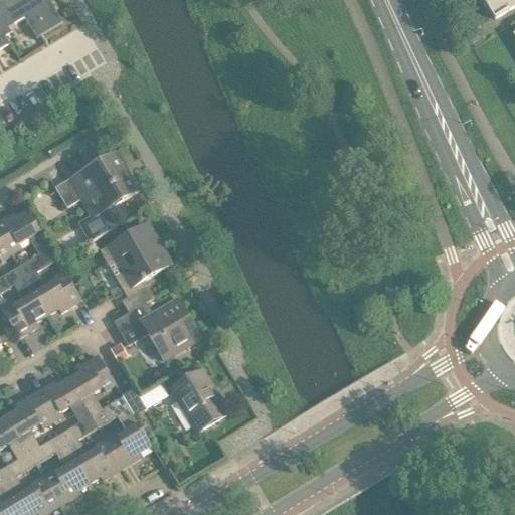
[(1,0),(0,1),(0,17),(28,0),(1,0)]
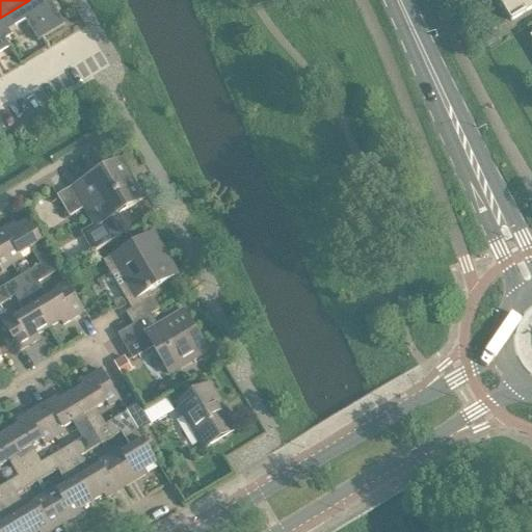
[(25,20),(37,41),(64,24),(56,10),(59,8),(56,3),(53,5),(49,0),(29,0),(0,18),(0,31),(4,38),(11,34),(8,29),(25,20)]
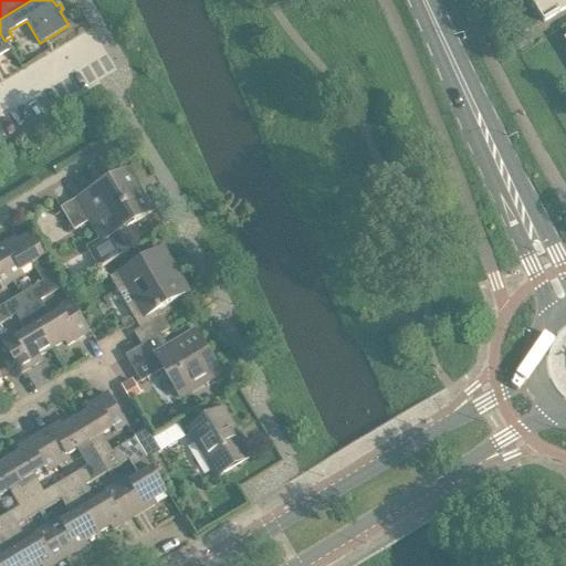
[(565,0),(530,0),(543,22),(565,7),(565,0)]
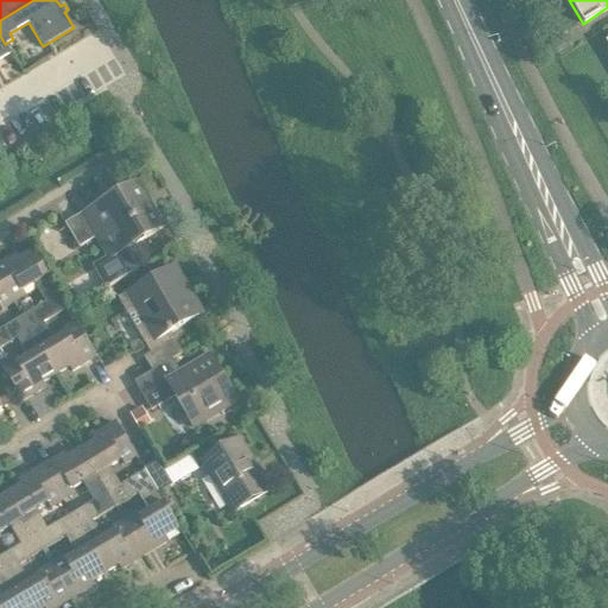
[(0,58),(11,54),(5,44),(0,36),(0,58)]
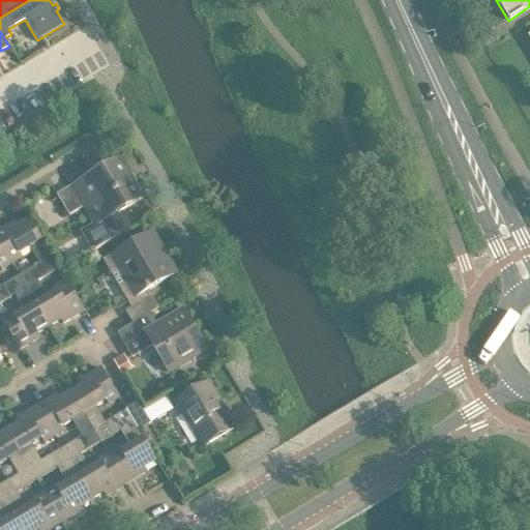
[(71,186),(71,187),(57,196),(68,215),(87,204),(98,224),(141,198),(118,158),(71,186)]
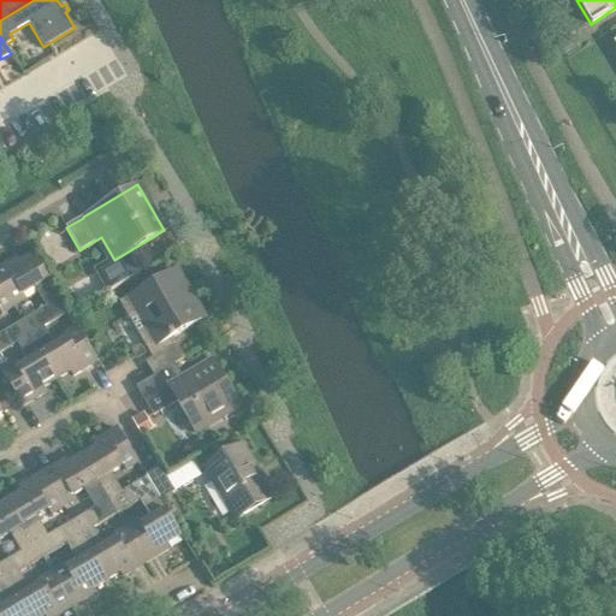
[(16,258),(0,266),(0,284),(13,306),(25,298),(23,294),(34,288),(46,306),(40,309),(48,324),(67,312),(33,253),(18,261),(16,258)]
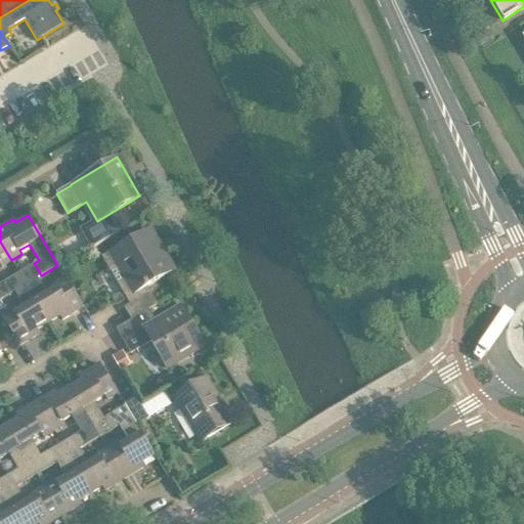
[(157,304),(146,287),(172,272),(146,229),(100,257),(110,271),(114,268),(121,281),(117,284),(129,304),(123,307),(130,319),(157,304)]
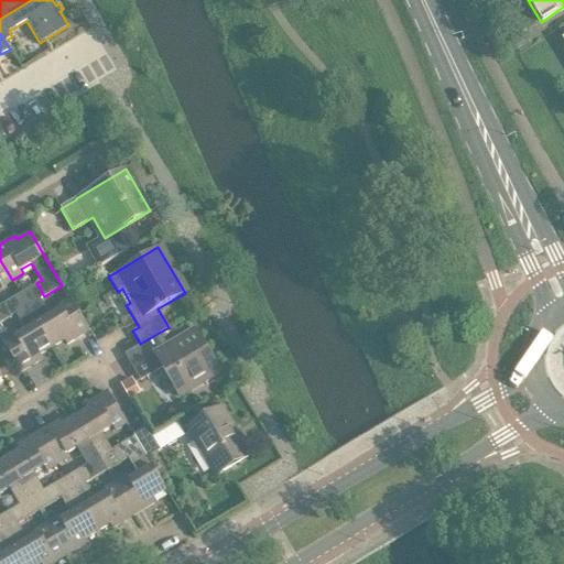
[(0,286),(12,280),(0,260),(0,322),(10,316),(2,303),(0,304),(0,286)]
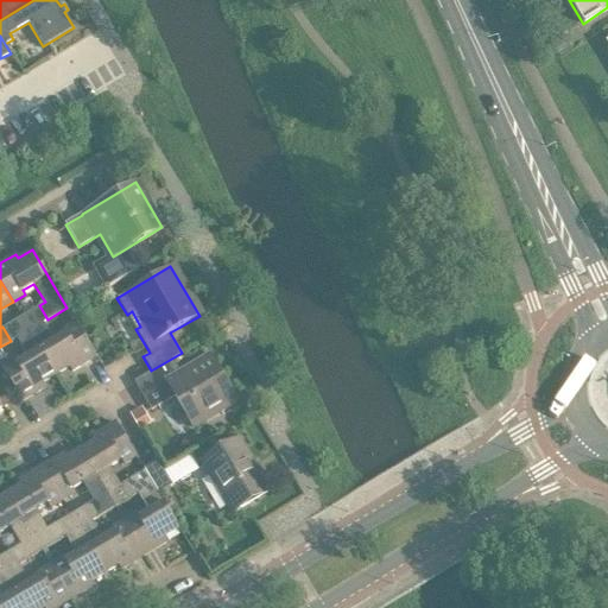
[(75,322),(62,329),(65,334),(54,341),(43,322),(48,320),(39,305),(21,316),(56,374),(69,366),(71,371),(95,356),(75,322)]
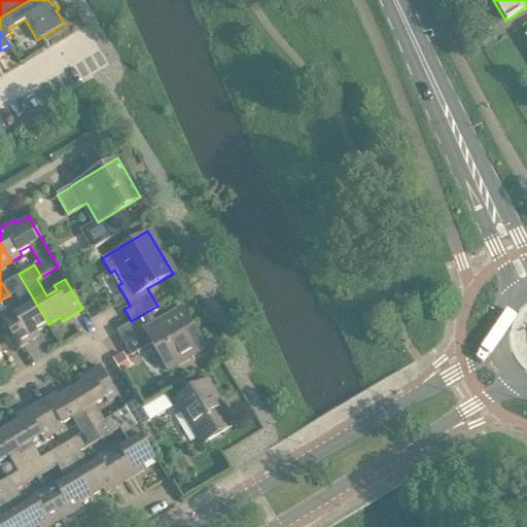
[(37,330),(48,324),(19,274),(2,283),(9,295),(14,292),(24,309),(13,315),(11,311),(0,317),(19,347),(39,335),(37,330)]
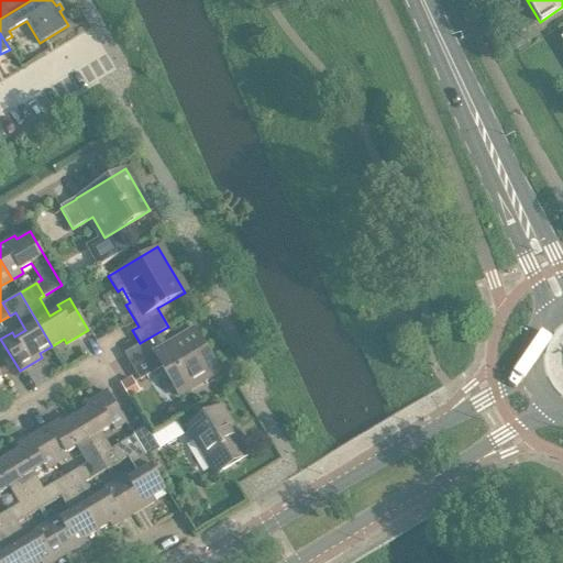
[(179,395),(218,372),(192,329),(183,335),(184,338),(177,342),(176,340),(166,345),(159,332),(124,353),(140,379),(163,366),(179,395)]
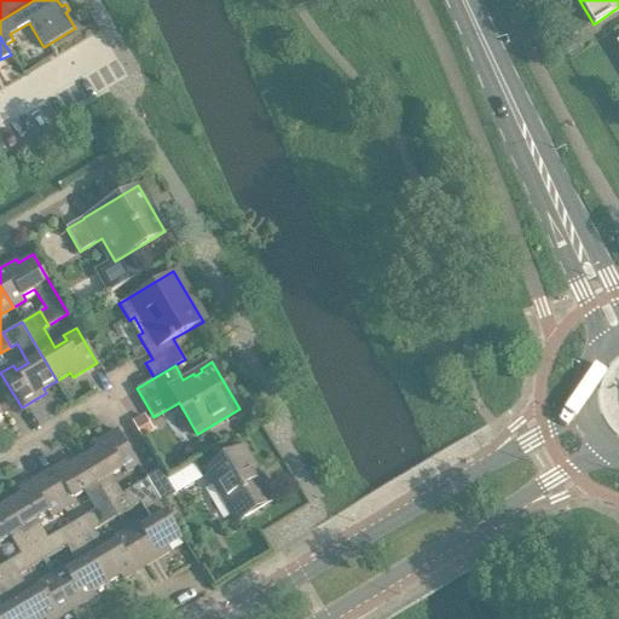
[(142,437),(152,431),(144,415),(133,422),(142,437)]
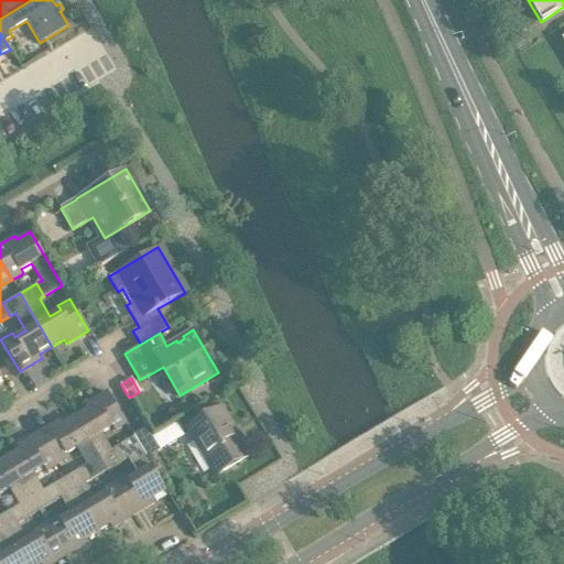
[(87,409),(75,416),(107,469),(123,459),(116,446),(111,449),(100,432),(111,426),(114,430),(126,423),(107,391),(95,398),(85,404),(87,409)]
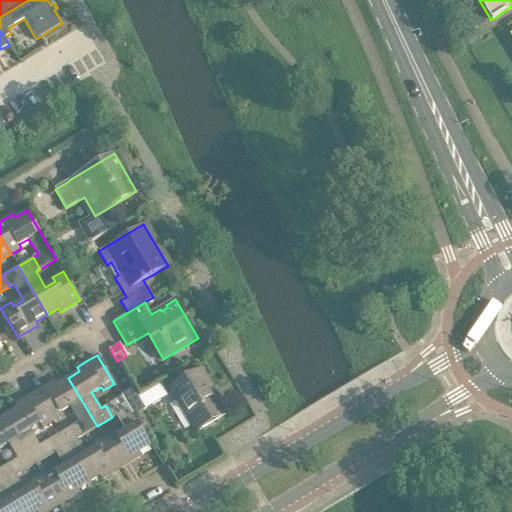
[(192,430),(195,428),(227,409),(226,408),(223,410),(202,374),(205,372),(204,371),(183,383),(177,373),(160,383),(138,397),(132,387),(120,394),(121,396),(132,415),(145,408),(173,391),(194,427),(191,429),(192,430)]
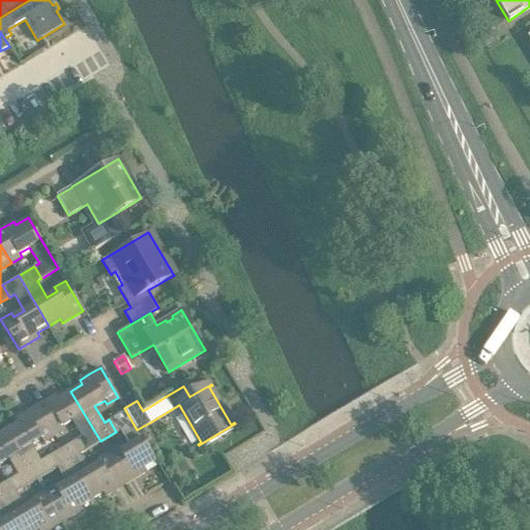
[(81,436),(77,439),(84,451),(100,441),(70,391),(59,398),(56,394),(36,406),(54,436),(64,430),(62,427),(71,420),(81,436)]
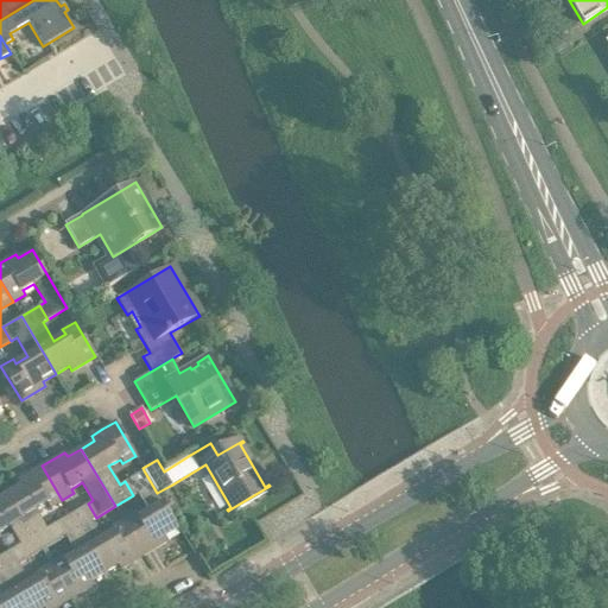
[(7,493),(42,550),(59,539),(51,525),(46,529),(36,510),(46,504),(49,508),(62,500),(42,466),(18,480),(20,485),(7,493)]
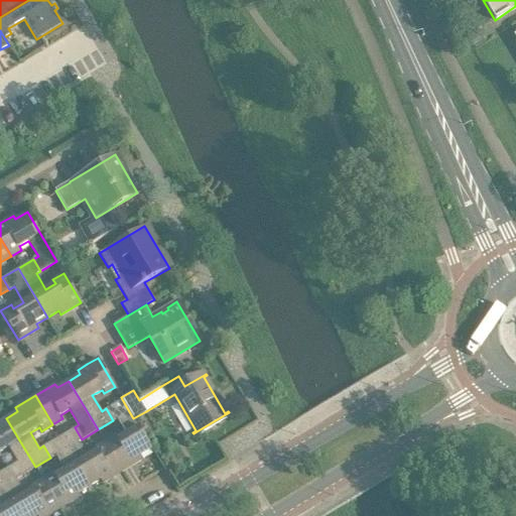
[(115,435),(105,441),(122,471),(142,459),(139,456),(151,448),(133,418),(122,399),(106,408),(113,420),(117,418),(126,433),(117,439),(115,435)]
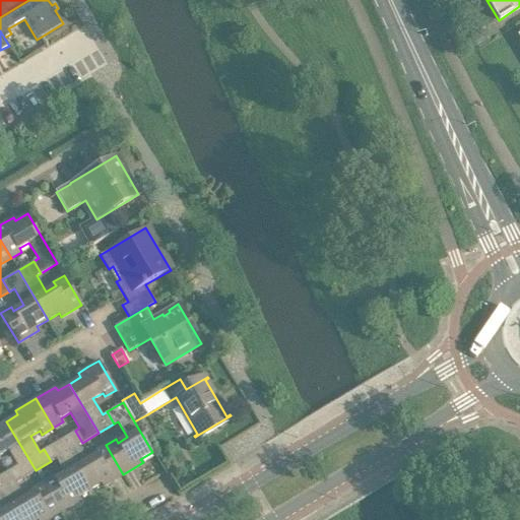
[(0,459),(0,458),(0,454),(8,450),(17,465),(13,468),(20,479),(36,470),(6,421),(0,425),(0,459)]
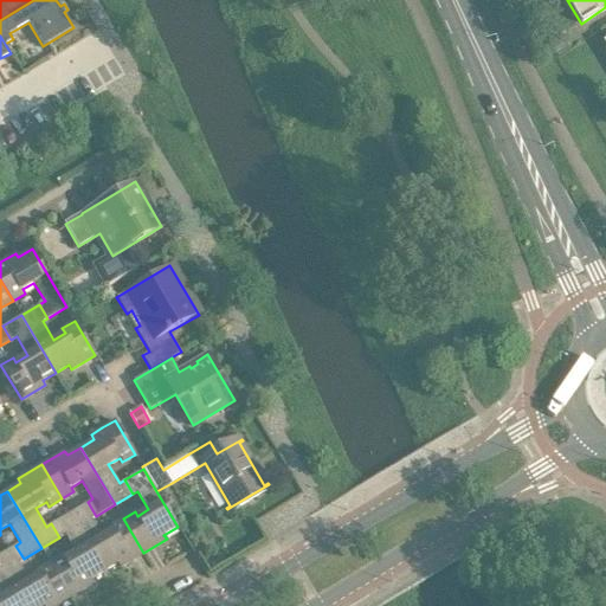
[(120,567),(131,560),(143,553),(123,519),(110,526),(114,530),(102,537),(91,519),(96,516),(88,502),(70,513),(104,571),(117,562),(120,567)]
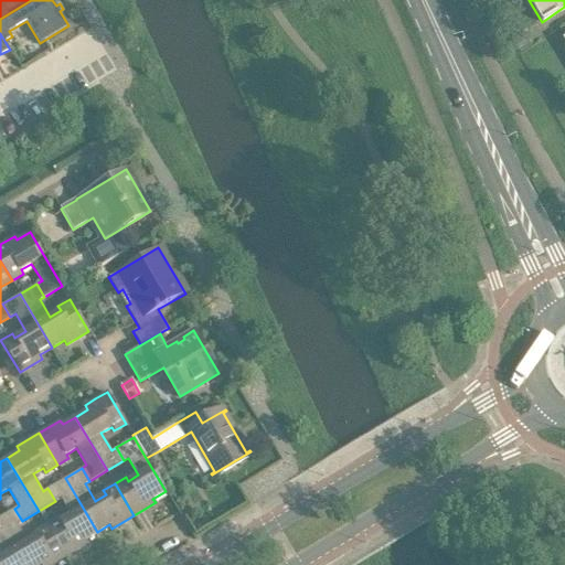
[(71,515),(60,521),(57,518),(46,524),(65,556),(87,543),(85,540),(97,532),(65,478),(48,488),(55,501),(61,498),(71,515)]
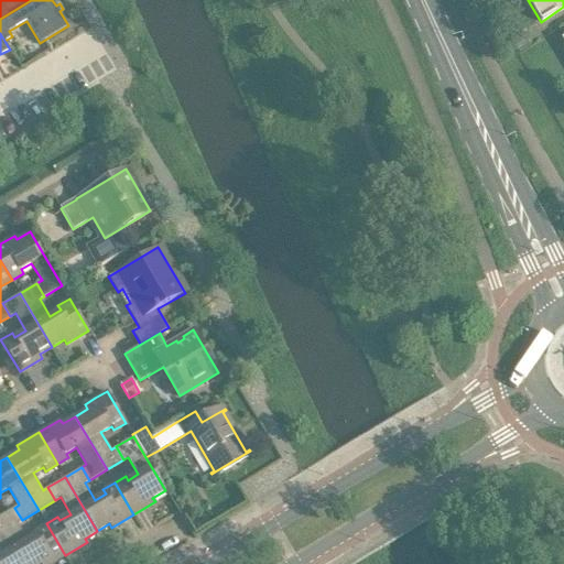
[(46,523),(35,530),(38,534),(26,540),(17,523),(22,520),(14,508),(0,516),(0,523),(24,563),(50,563),(65,555),(46,523)]
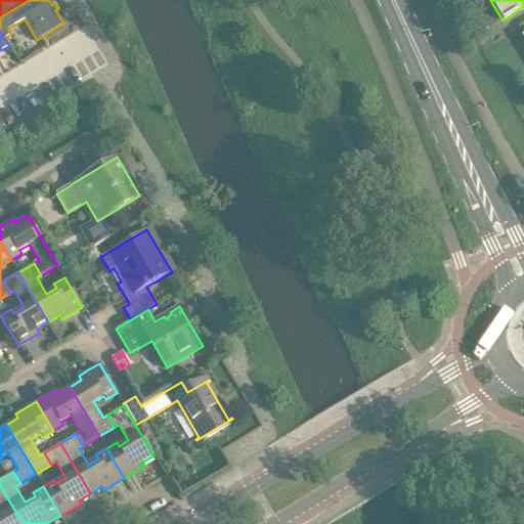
[(0,523),(23,523),(0,486),(0,512),(2,516),(0,517),(0,523)]
